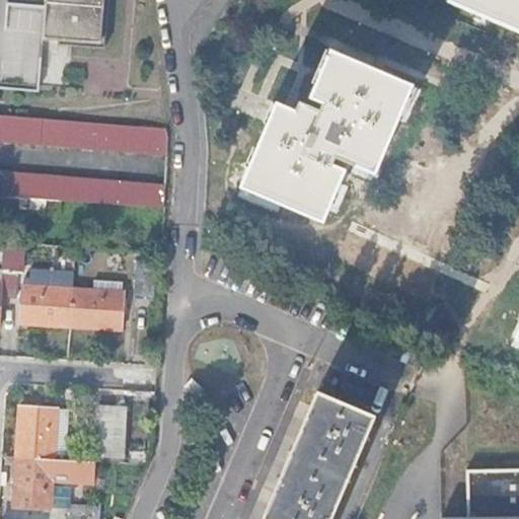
[(0,0),(0,84),(39,88),(44,29),(98,34),(100,0),(0,0)]
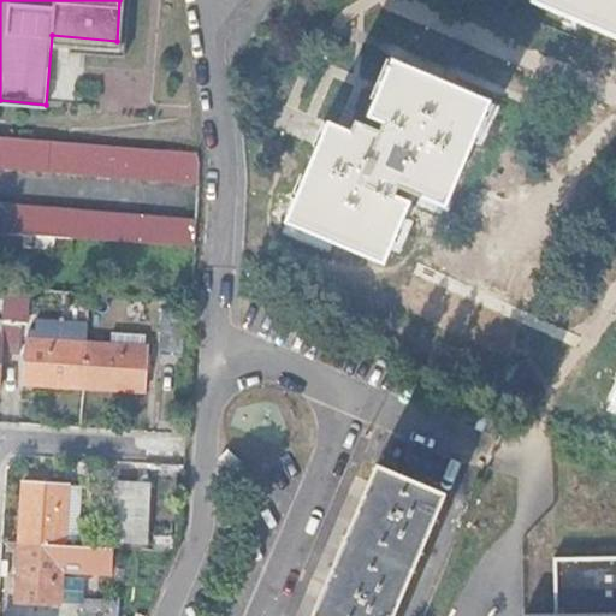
[(142,13),(142,0),(126,0),(126,13),(142,13)]
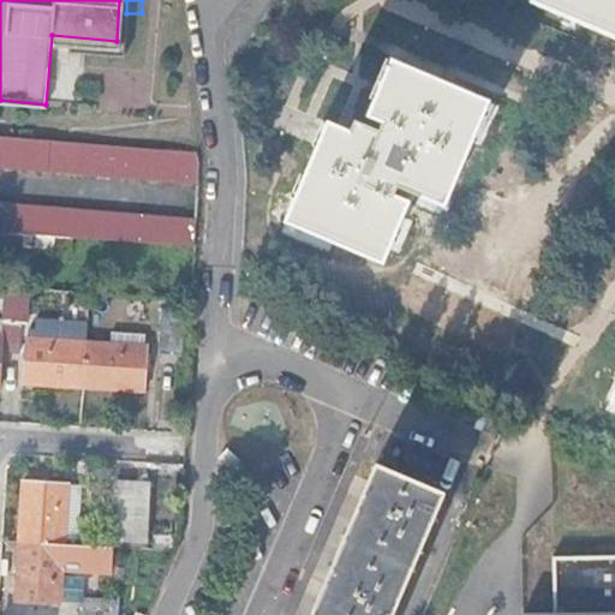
[(614,0),(530,0),(529,3),(541,7),(614,36),(614,0)]
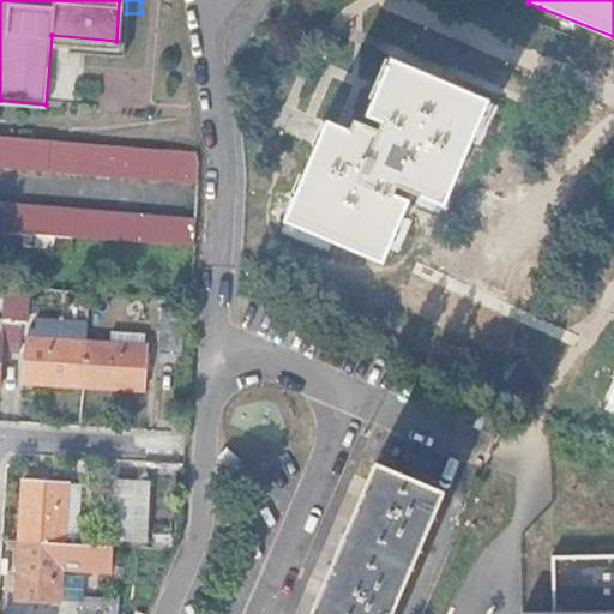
[(374,118),(398,64),(391,60),(367,114),(374,118)]
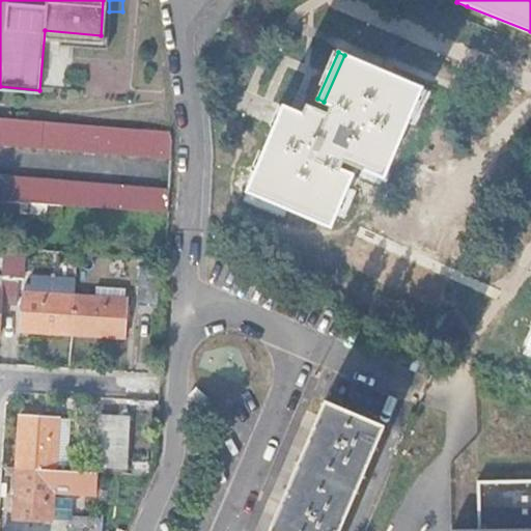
[(421,88),(344,55),(324,102),(330,104),(327,112),(305,103),(301,113),(292,133),(280,128),(260,172),(254,169),(246,189),(329,225),(357,164),(383,175),(421,88)]
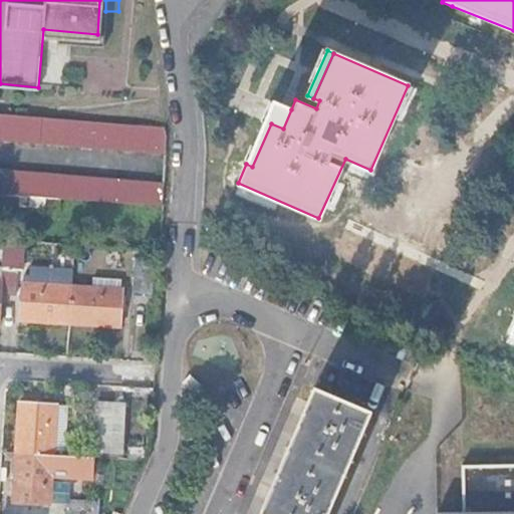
[(273,101),(246,164),(252,167),(271,123),(283,129),(291,109),(273,101)]
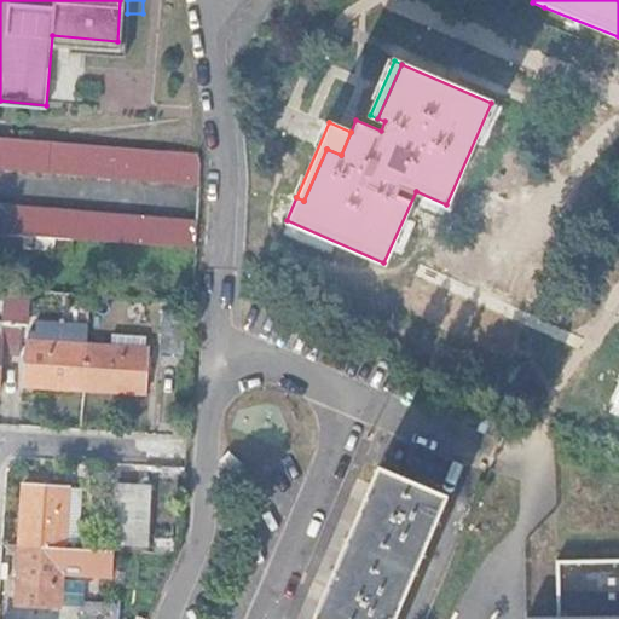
[(0,165),(200,181),(200,158),(198,150),(0,133),(0,165)]
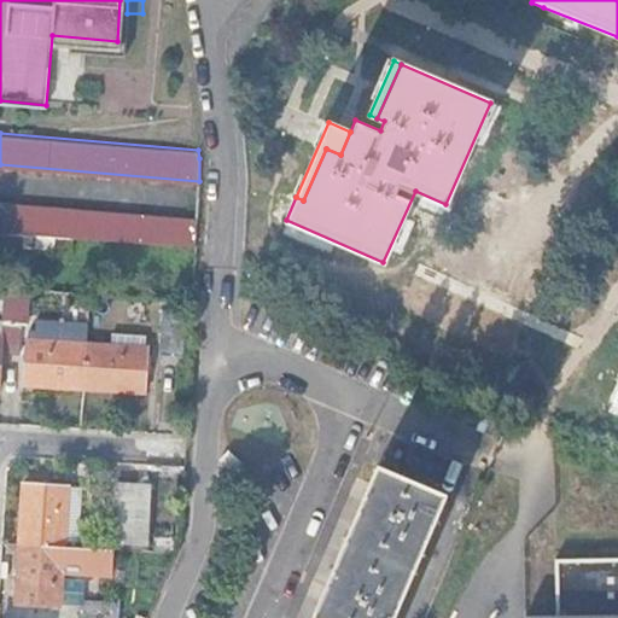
[(0,231),(76,237),(196,245),(197,217),(0,200),(0,231)]
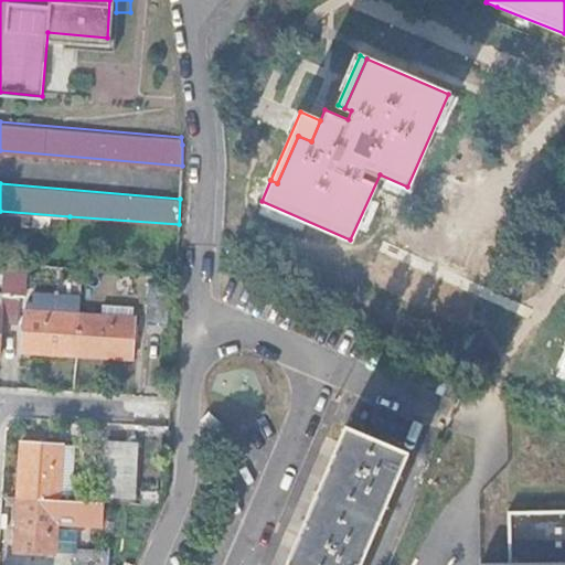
[(0,224),(68,230),(70,216),(0,211),(0,224)]
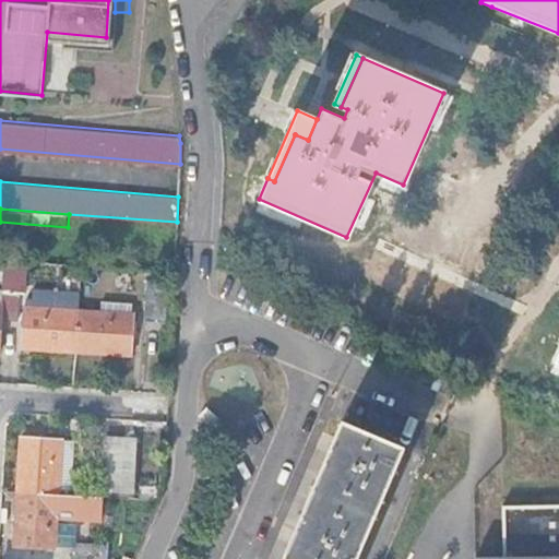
[(7,261),(4,292),(20,293),(26,294),(28,262),(7,261)]
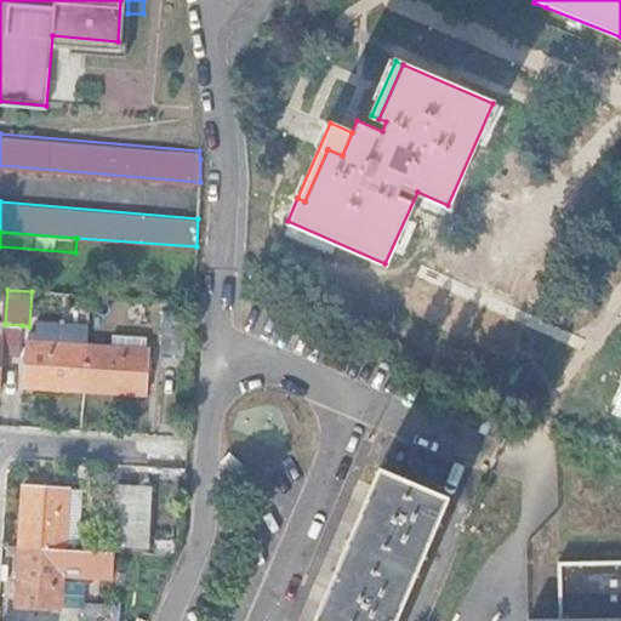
[(164,312),(163,357),(184,359),(186,313),(164,312)]
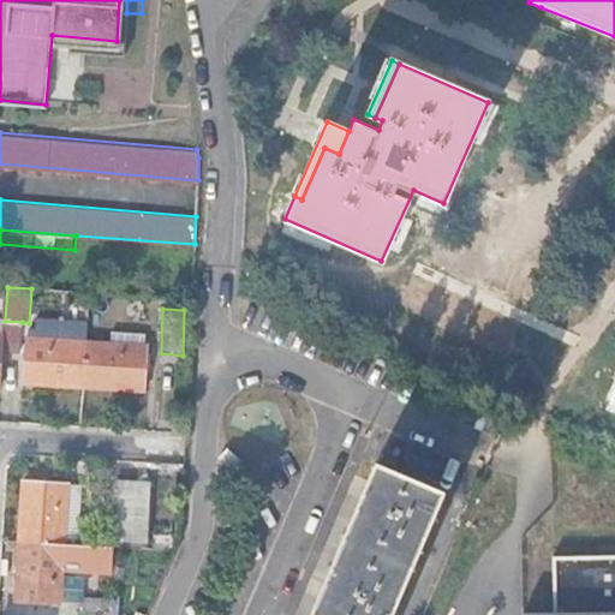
[(83,386),(87,342),(88,321),(39,318),(37,339),(29,338),(25,382),(83,386)]
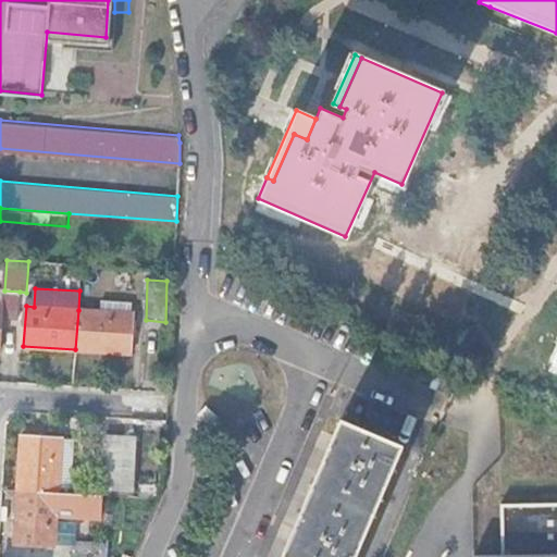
[(20,292),(4,291),(0,289),(0,353),(1,353),(2,319),(17,320),(20,292)]
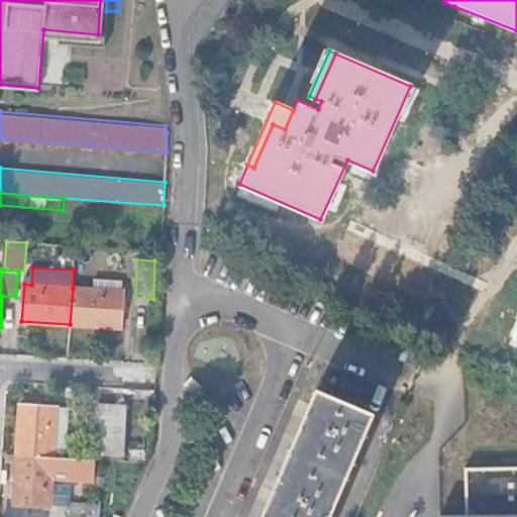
[(91,289),(73,288),(70,324),(121,327),(123,291),(122,291),(122,281),(92,279),(91,289)]
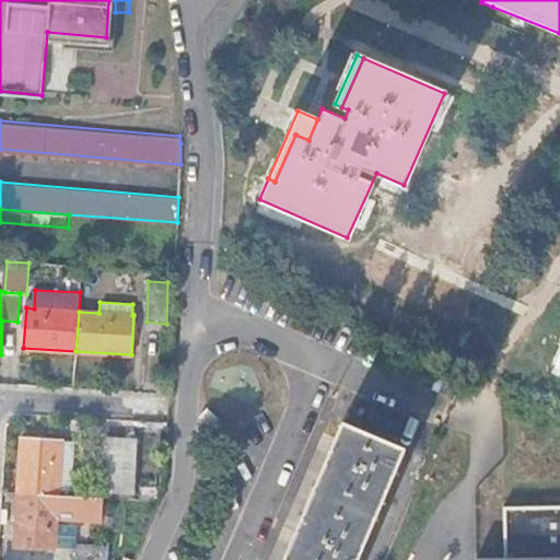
[(357,559),(404,452),(341,426),(326,462),(296,534),(284,559),(357,559)]
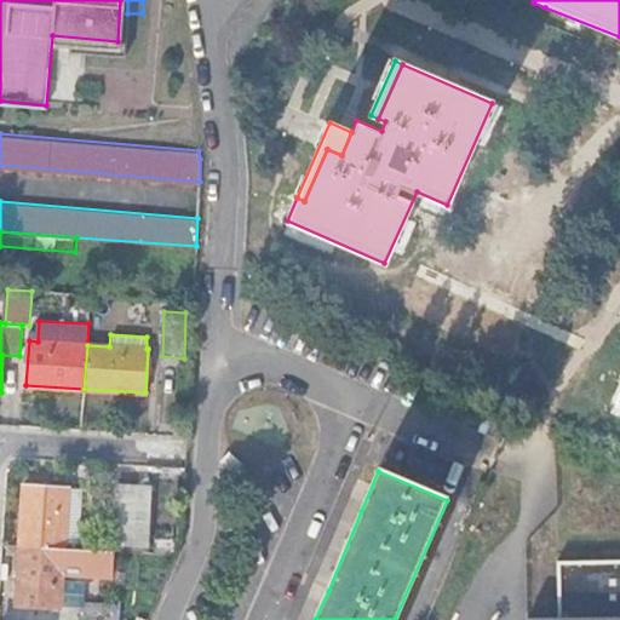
[(22,528),(80,532),(84,488),(26,484),(22,528)]
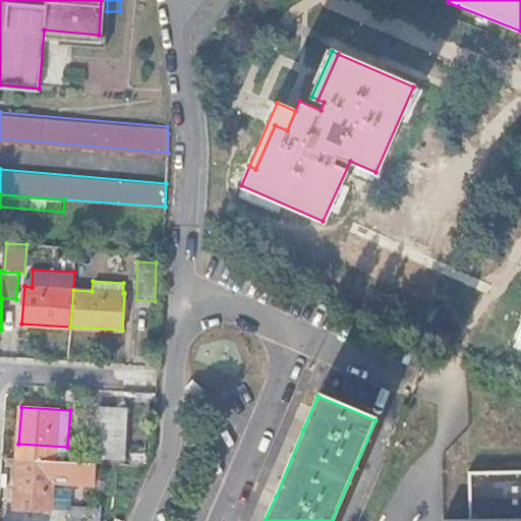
[(97,449),(124,451),(127,409),(99,407),(97,449)]
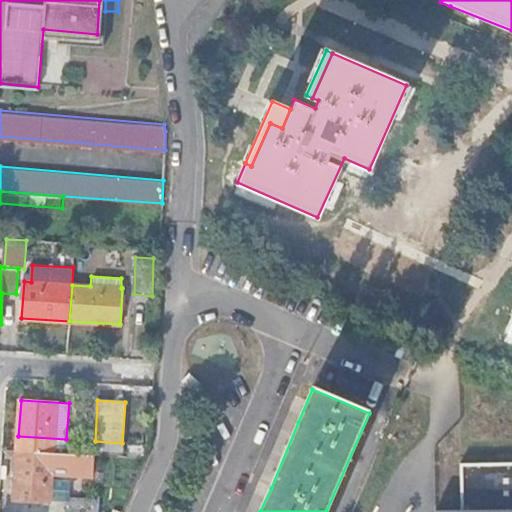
[(66,439),(18,436),(14,497),(26,498),(25,505),(44,507),(45,500),(51,500),(54,446),(65,447),(66,439)]
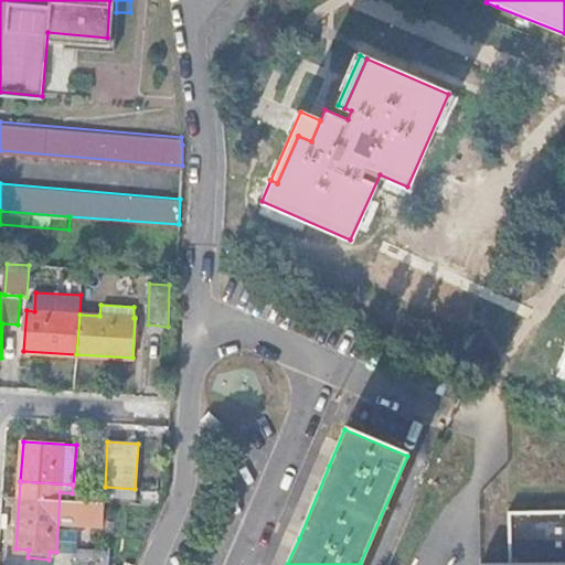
[(135,489),(105,487),(104,494),(135,497),(135,489)]
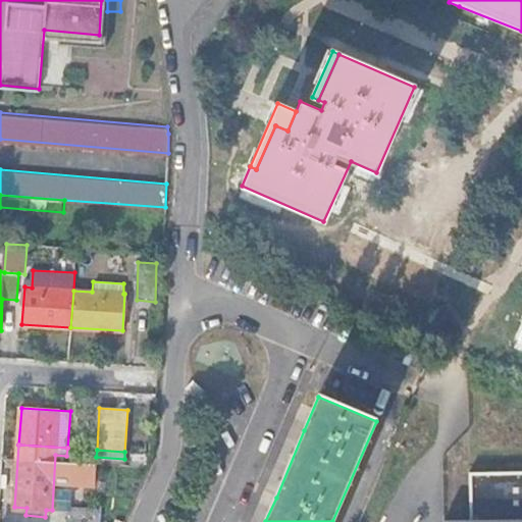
[(521,521),(521,469),(471,471),(472,519),(446,520),(446,521),(521,521)]
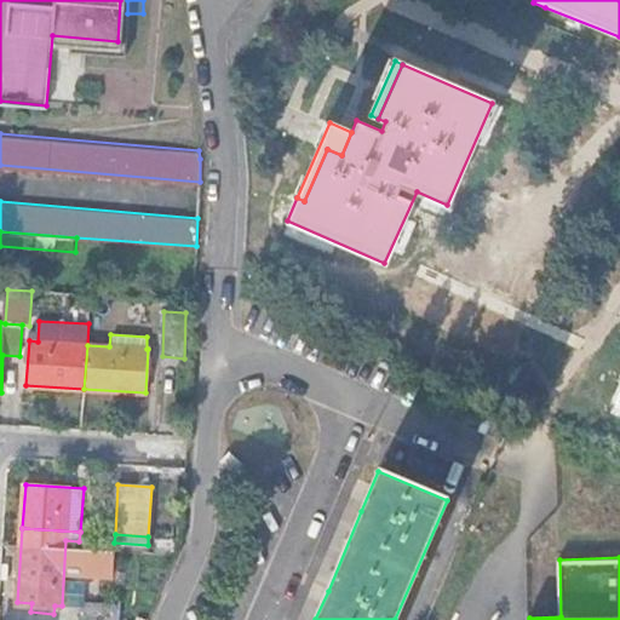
[(82,602),(80,619),(119,619),(120,604),(82,602)]
